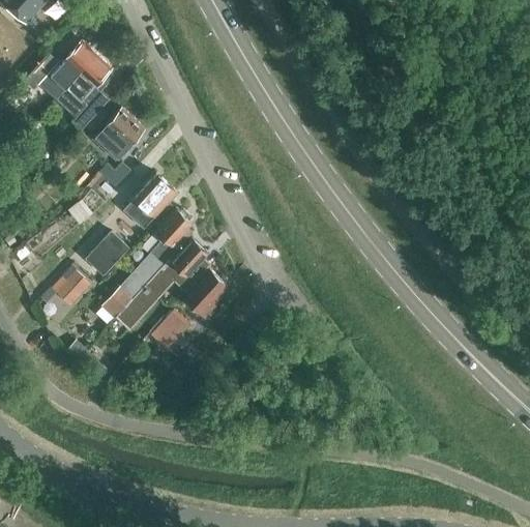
[(0,0),(0,2),(26,26),(49,0),(0,0)]
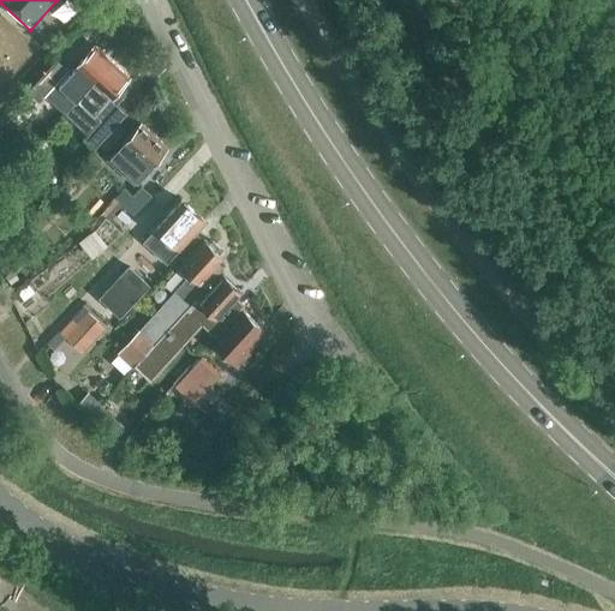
[(69,72),(45,99),(64,117),(65,115),(69,112),(79,101),(111,65),(95,51),(72,75),(69,72)]
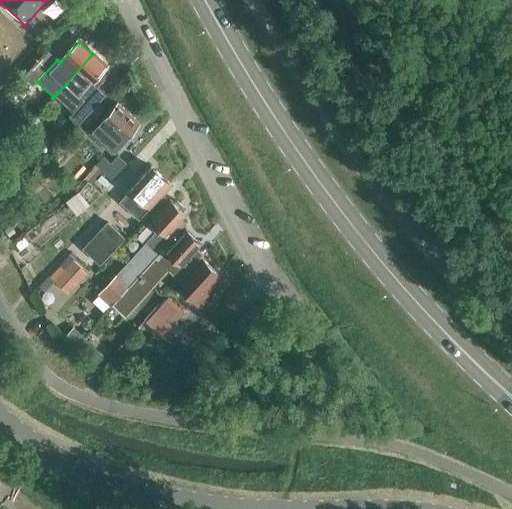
[(47,50),(21,79),(31,88),(37,82),(57,60),(47,50)]
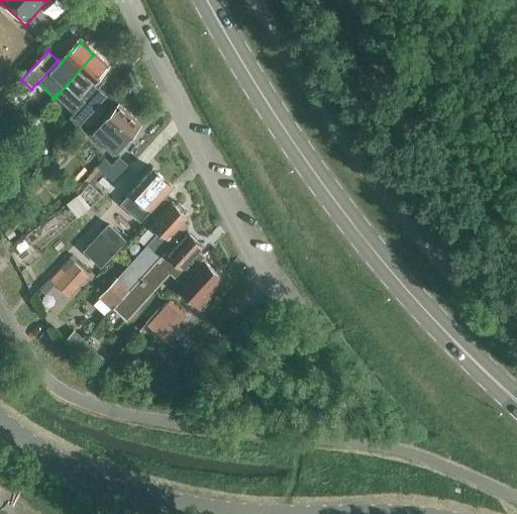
[(58,94),(55,97),(74,115),(71,118),(81,127),(83,124),(98,107),(106,98),(97,90),(105,81),(99,76),(107,67),(93,55),(67,85),(58,94)]
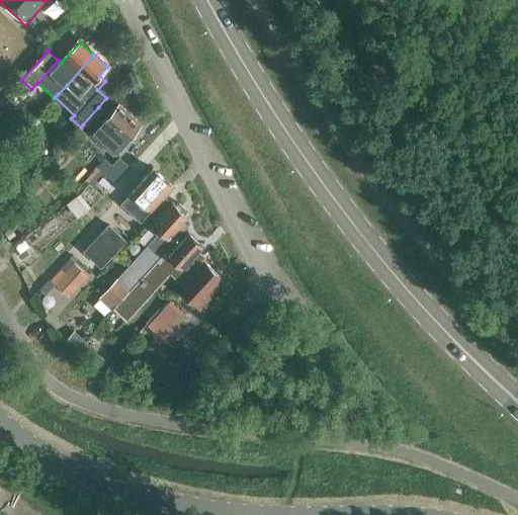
[(101,125),(90,137),(112,157),(116,153),(120,148),(123,145),(141,126),(118,106),(110,115),(101,125)]
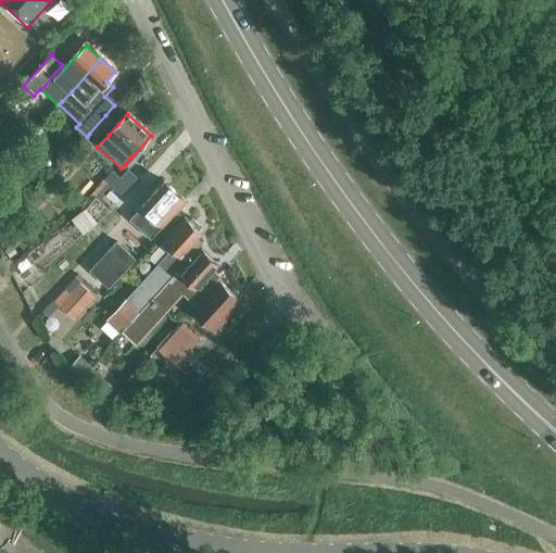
[(105,115),(89,134),(98,140),(113,122),(105,115)]
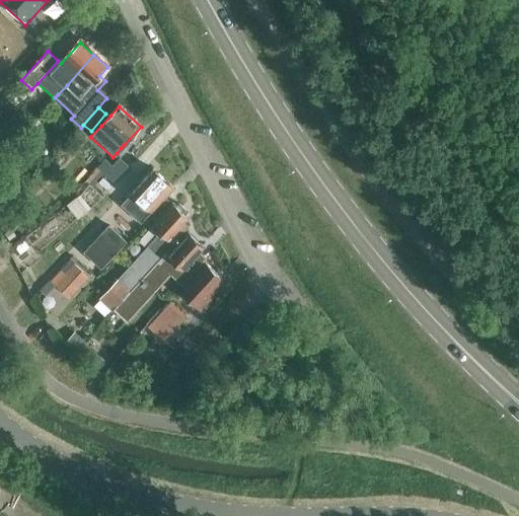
[(113,185),(128,167),(119,159),(112,167),(104,160),(96,169),(113,185)]
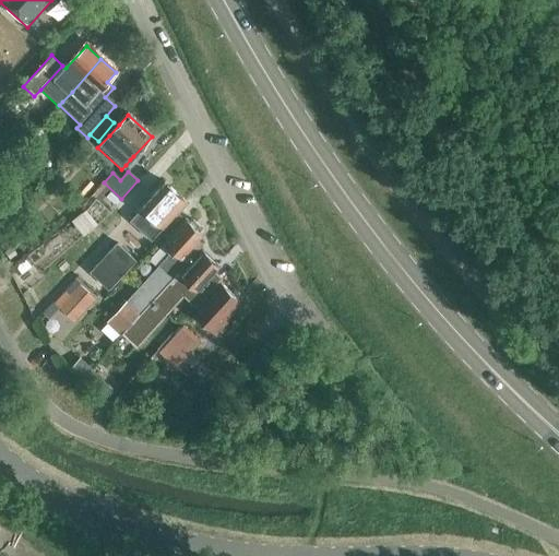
[(142,209),(130,223),(152,243),(176,215),(186,204),(165,185),(142,209)]
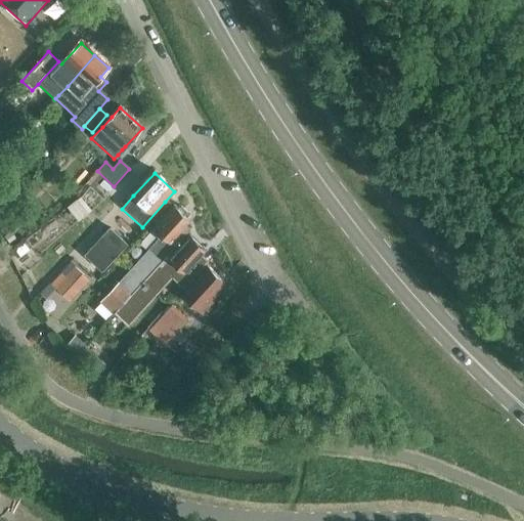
[(90,186),(82,198),(100,213),(108,202),(90,186)]
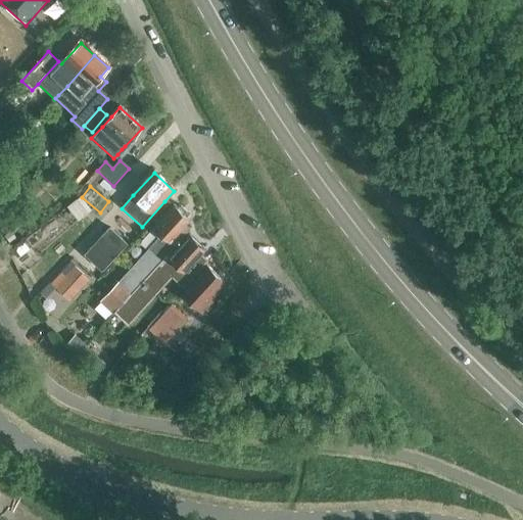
[(119,281),(100,302),(112,314),(113,313),(188,232),(189,231),(184,226),(189,220),(176,205),(153,230),(159,236),(119,281)]
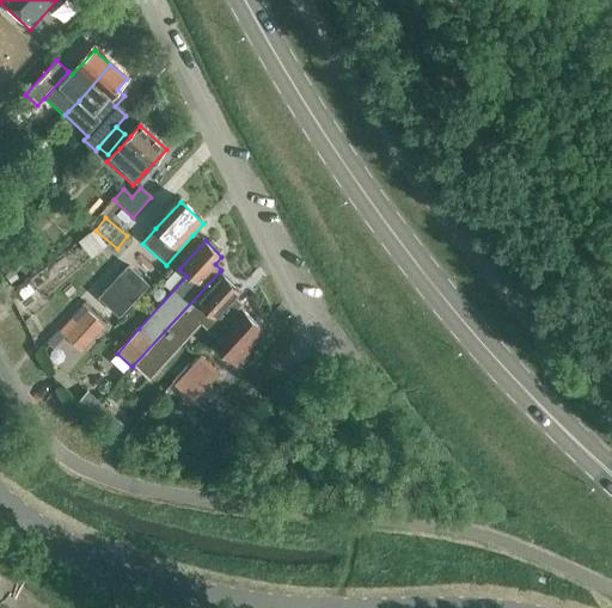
[(111,324),(116,327),(122,321),(118,318),(148,286),(127,266),(97,299),(116,317),(111,324)]
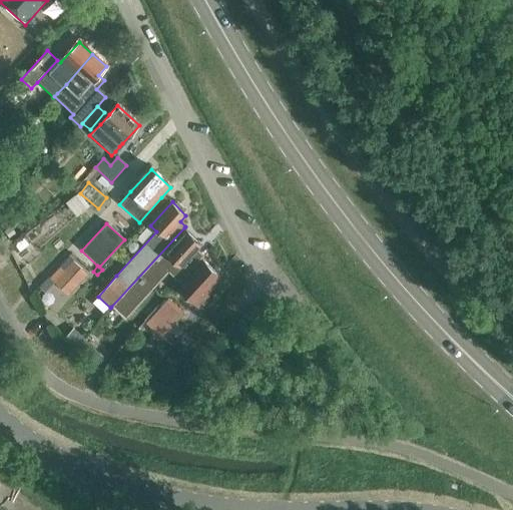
[(3,231),(8,239),(15,234),(10,226),(3,231)]
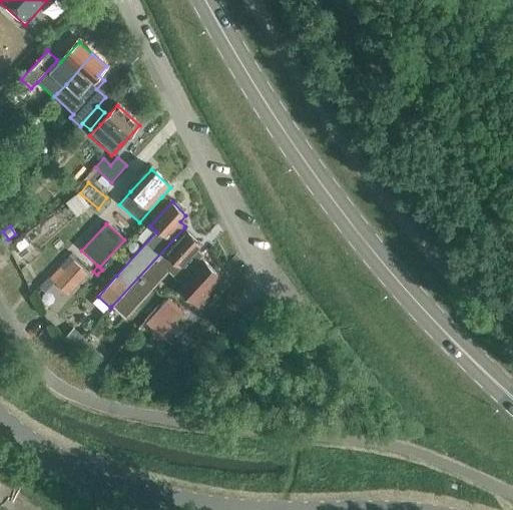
[(184,227),(111,307),(125,319),(147,295),(144,292),(165,270),(179,283),(202,257),(196,250),(200,245),(187,233),(186,232),(188,230),(184,227)]
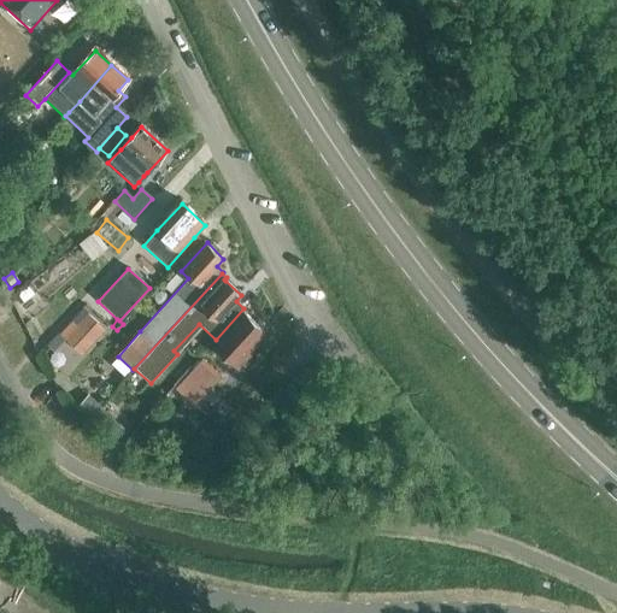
[(13,301),(22,318),(30,313),(22,298),(13,301)]
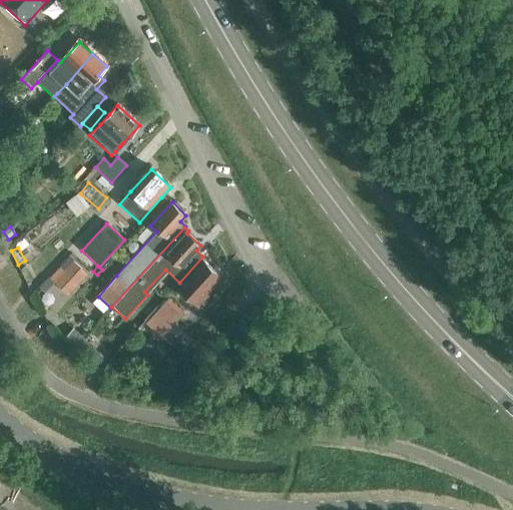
[(223,280),(201,261),(175,289),(197,309),(223,280)]
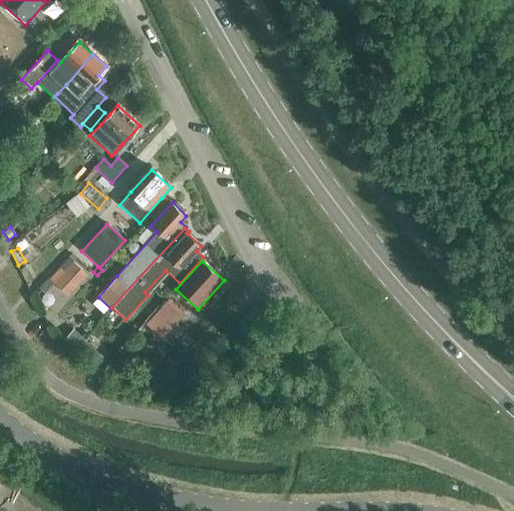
[(59,268),(49,280),(68,298),(87,276),(72,263),(63,272),(59,268)]
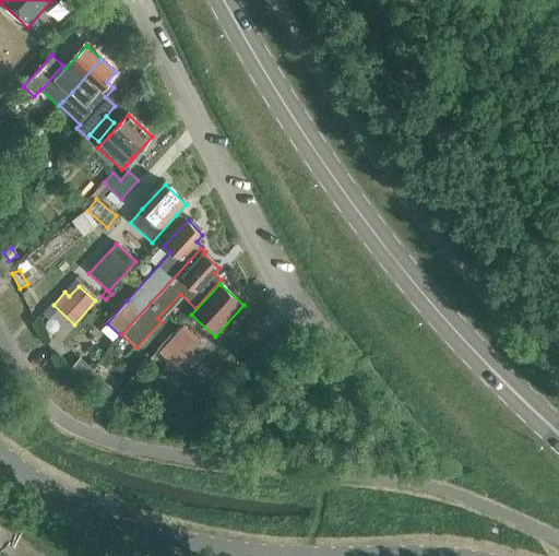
[(158,354),(176,369),(201,342),(183,327),(158,354)]
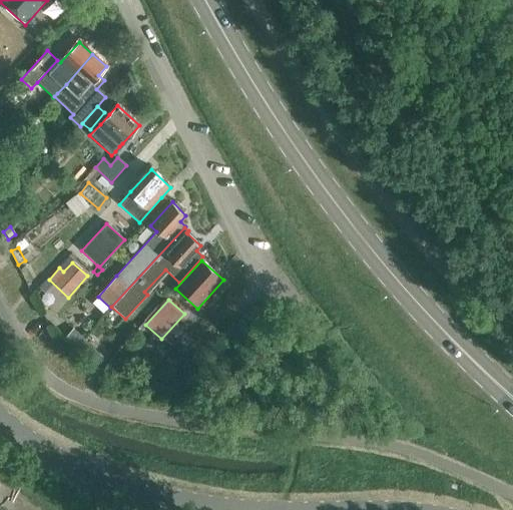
[(72,332),(64,342),(74,351),(75,351),(75,350),(83,342),(83,341),(72,332)]
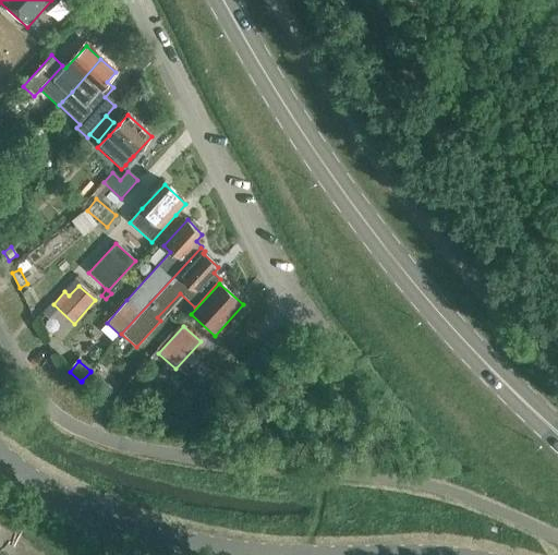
[(102,399),(110,389),(91,372),(82,381),(82,382),(102,399)]
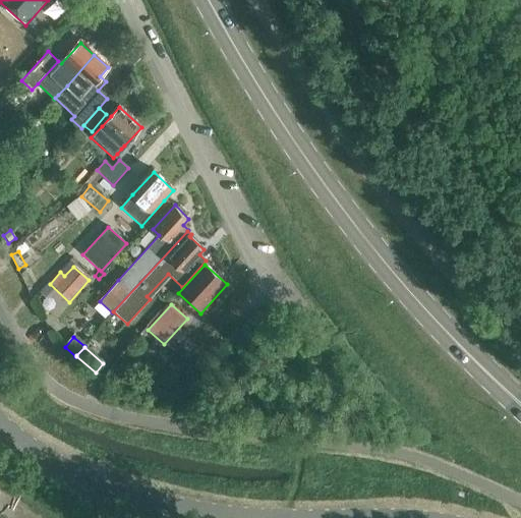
[(112,367),(108,375),(116,380),(120,371),(112,367)]
